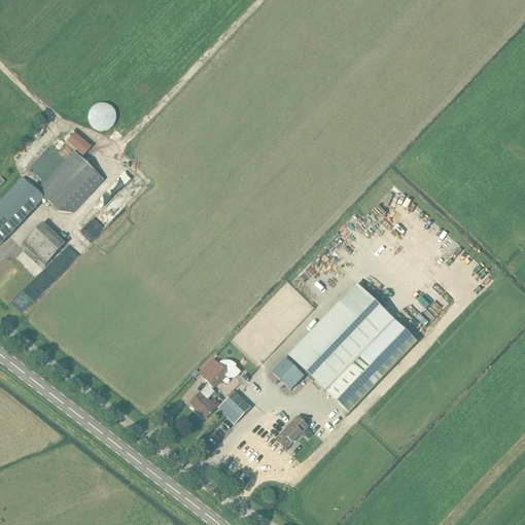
[(121,109),(101,100),(92,121),(112,130),(121,109)]
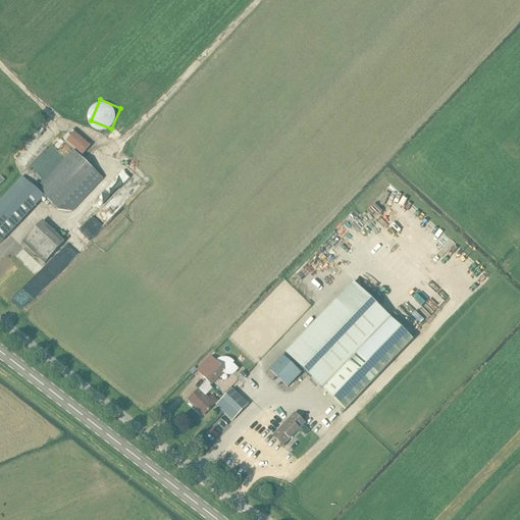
[(93,144),(73,127),(65,138),(85,153),(93,144)]
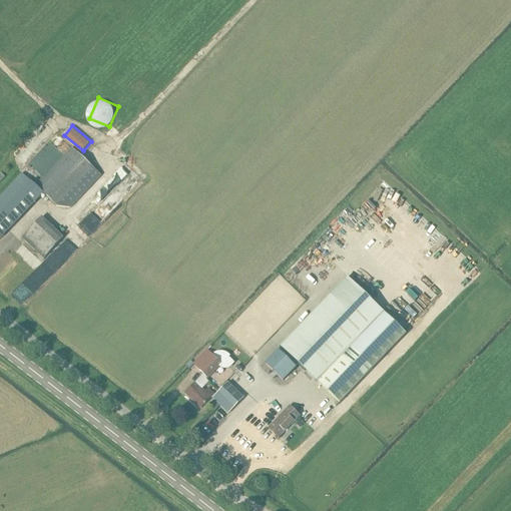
[(0,237),(1,238),(45,192),(58,204),(72,206),(103,173),(73,145),(40,180),(36,177),(33,180),(24,171),(0,195),(0,237)]
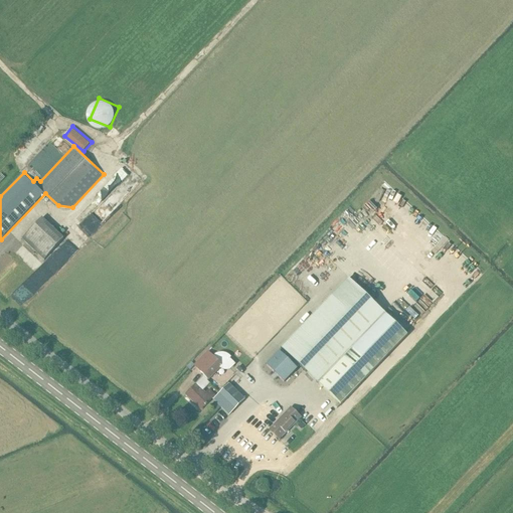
[(23,237),(45,258),(65,236),(44,216),(23,237)]
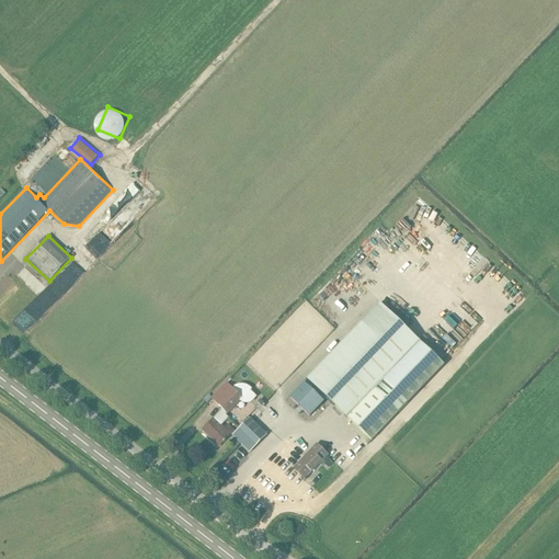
[(381,301),(309,377),(329,397),(374,440),(410,401),(446,363),(422,341),(381,301)]
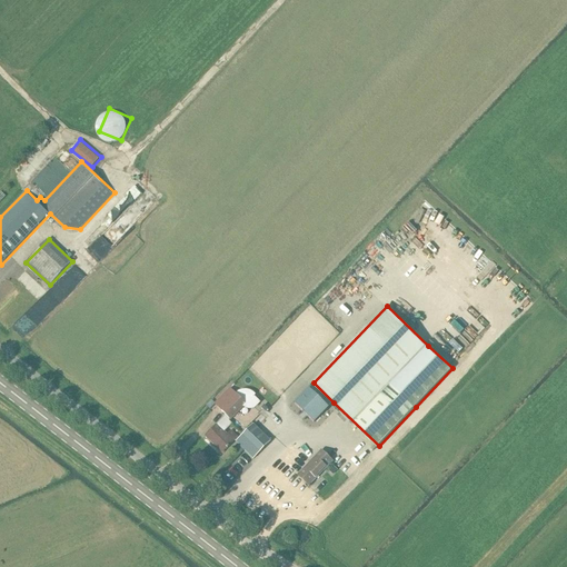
[(316,421),(334,403),(314,383),(295,403),(316,421)]
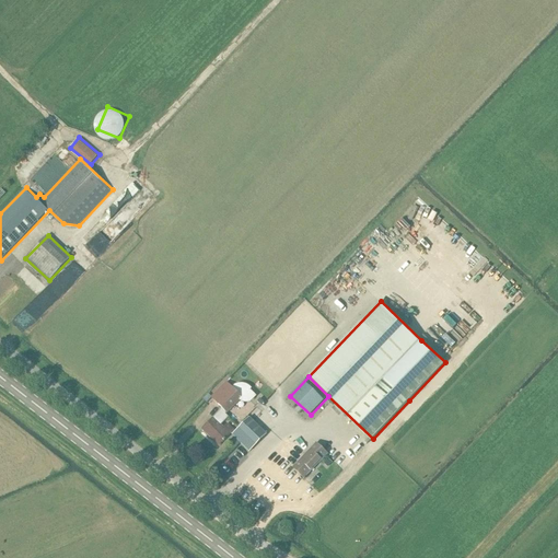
[(252,388),(253,387),(253,386),(252,386),(251,385),(250,384),(248,384),(248,383),(247,383),(246,383),(245,383),(244,383),(243,383),(242,383),(241,383),(240,383),(239,383),(237,383),(237,384),(236,384),(235,384),(234,385),(228,380),(213,395),(224,407),(204,428),(220,444),(236,428),(229,420),(225,425),(223,423),(230,415),(228,413),(242,398),(243,399),(244,399),(244,400),(245,400),(246,400),(247,400),(248,400),(250,400),(251,400),(252,400),(253,399),(254,399),(258,394),(252,388)]
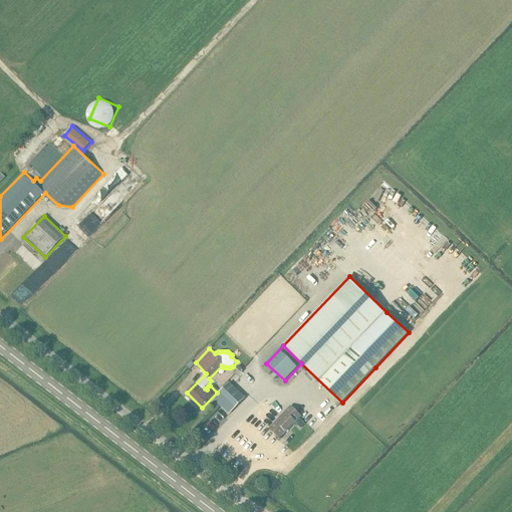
[(230,381),(214,398),(218,401),(222,405),(230,413),(246,397),(230,381)]
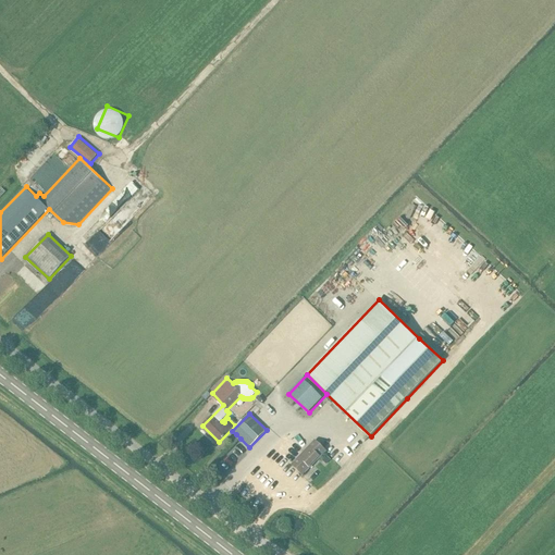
[(316,439),(294,463),(305,473),(328,449),(316,439)]
